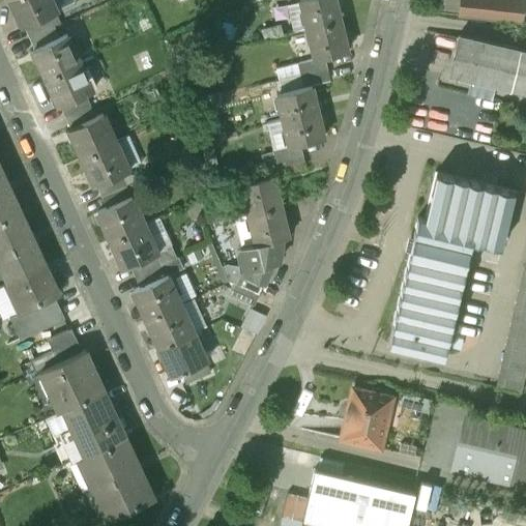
[(49,0),(19,0),(13,3),(26,31),(29,30),(51,20),(60,16),(55,2),(51,4),(49,0)]
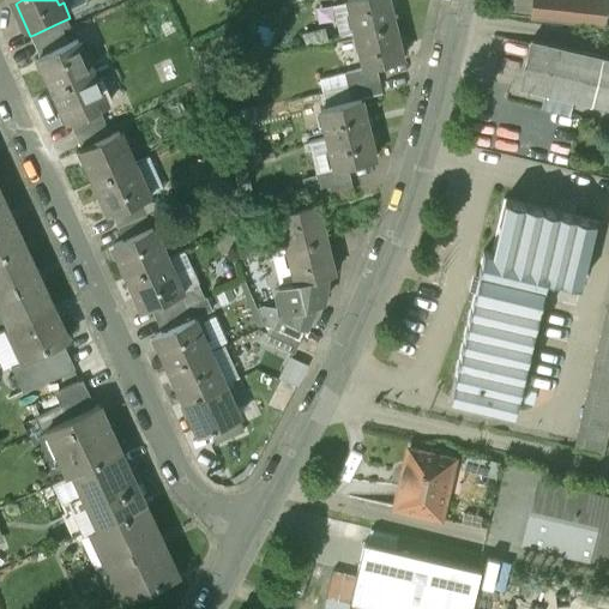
[(363,0),(355,2),(363,37),(401,28),(393,0),(363,0)]
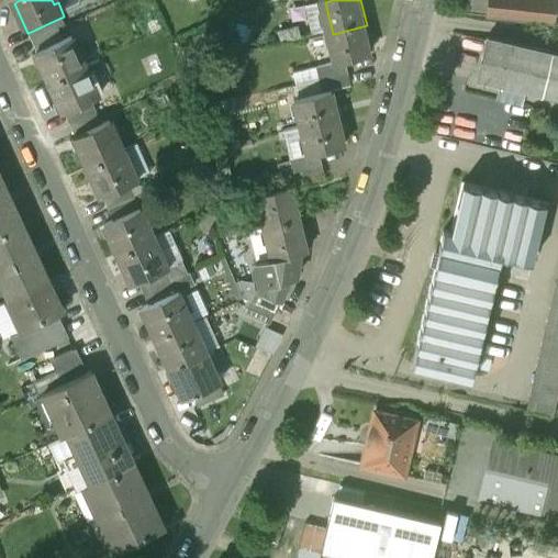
[(557,0),(555,0),(492,0),(491,22),(554,29),(557,0)]
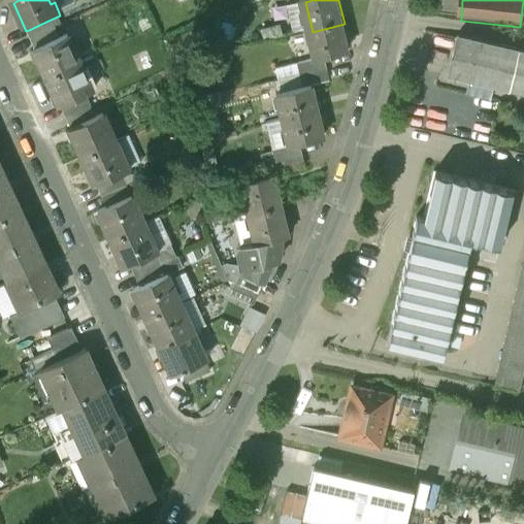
[(51,20),(29,30),(34,41),(56,31),(51,20)]
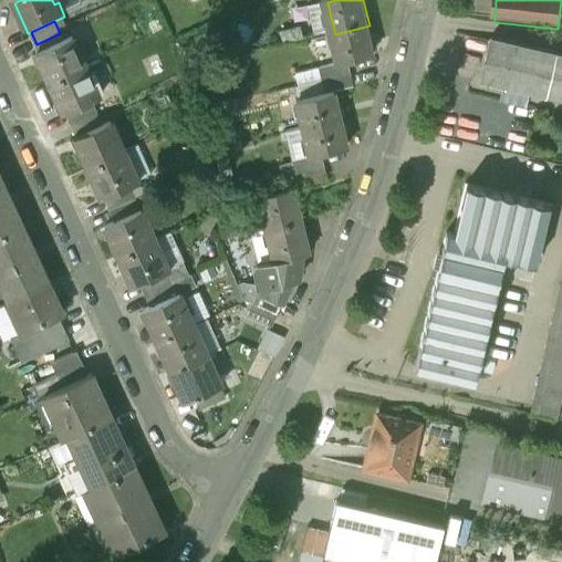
[(370,25),(335,34),(343,66),(350,64),(377,58),(370,25)]
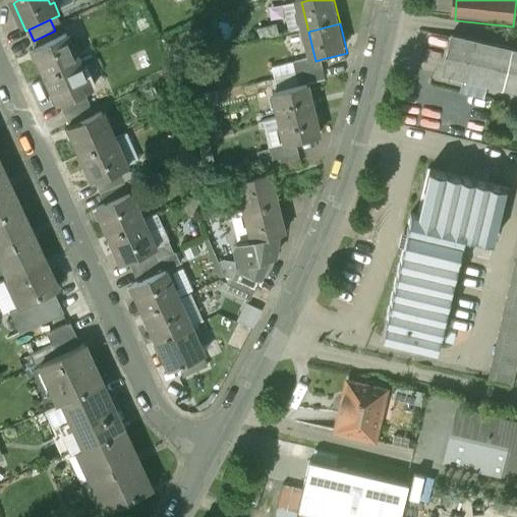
[(55,31),(34,41),(39,52),(60,42),(55,31)]
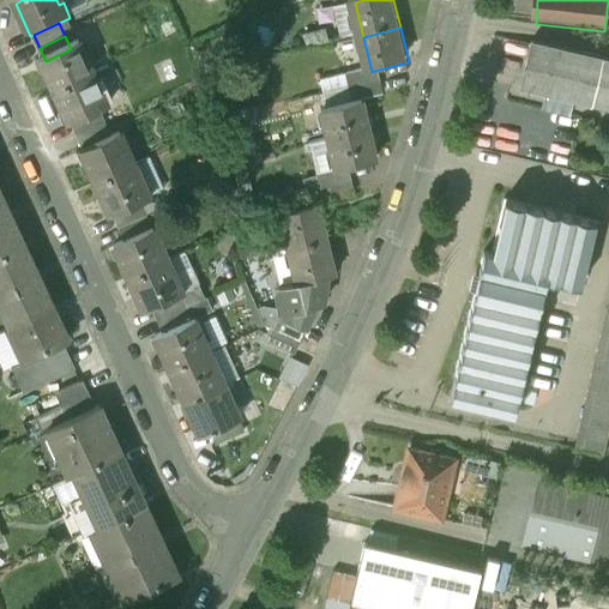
[(46,61),(42,62),(56,95),(92,79),(85,61),(89,59),(83,44),(71,49),(46,61)]
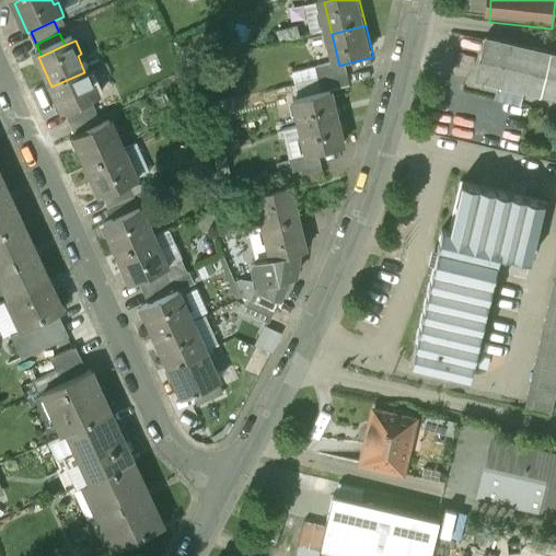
[(555,57),(489,42),(478,85),(555,103),(555,57)]
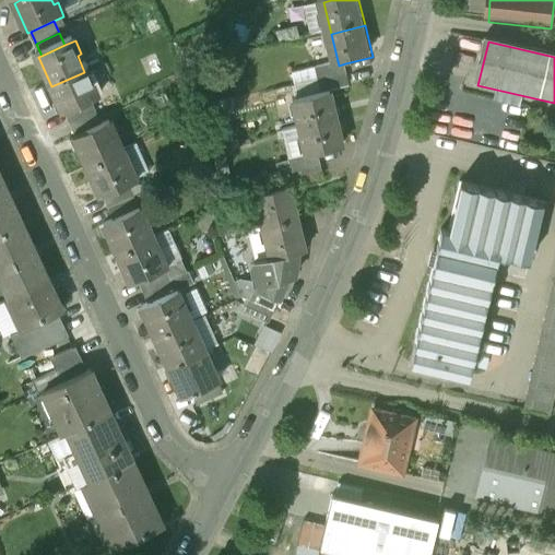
[(339,66),(319,70),(322,83),(349,77),(345,63),(339,66)]
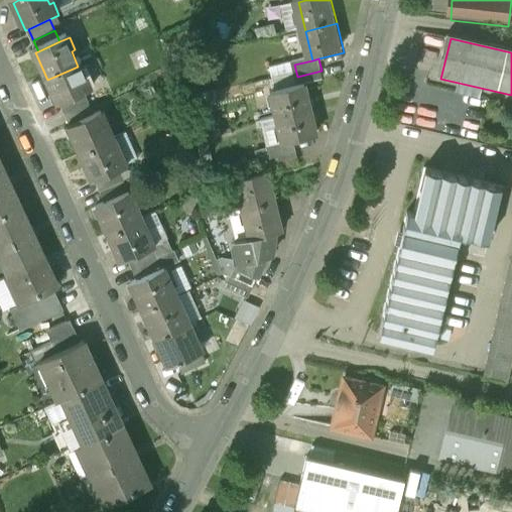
[(78,67),(47,80),(60,107),(64,106),(85,96),(94,92),(88,80),(85,81),(78,67)]
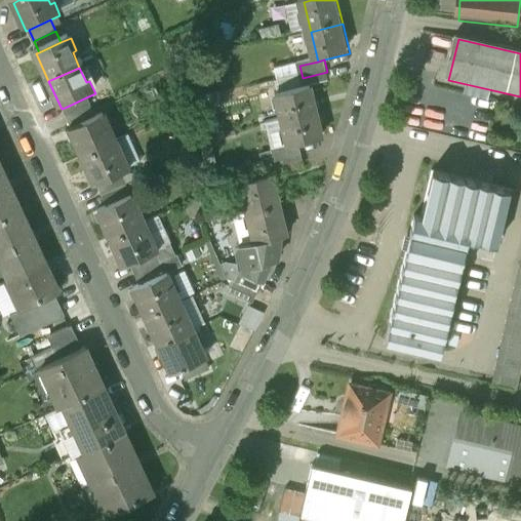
[(327,72),(303,78),(306,90),(314,88),(330,84),(327,72)]
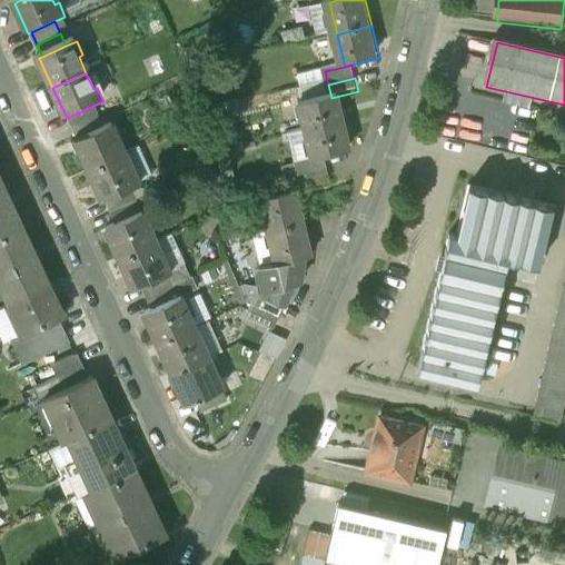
[(331,98),(304,105),(310,132),(347,124),(340,96),(331,98)]
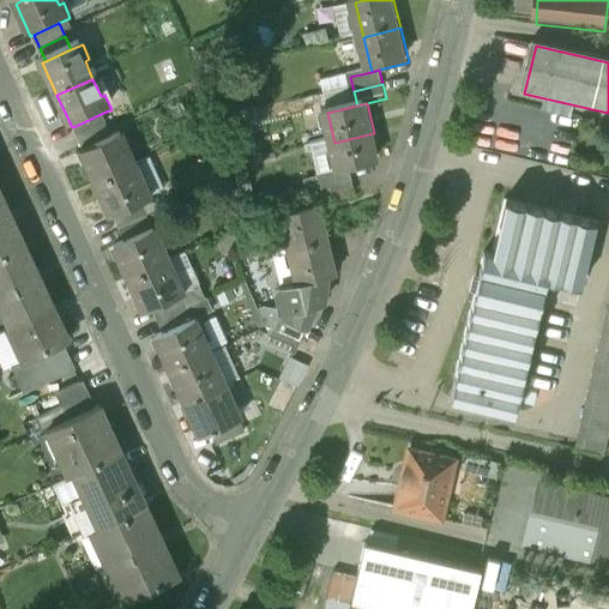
[(101,114),(76,126),(82,139),(107,127),(101,114)]
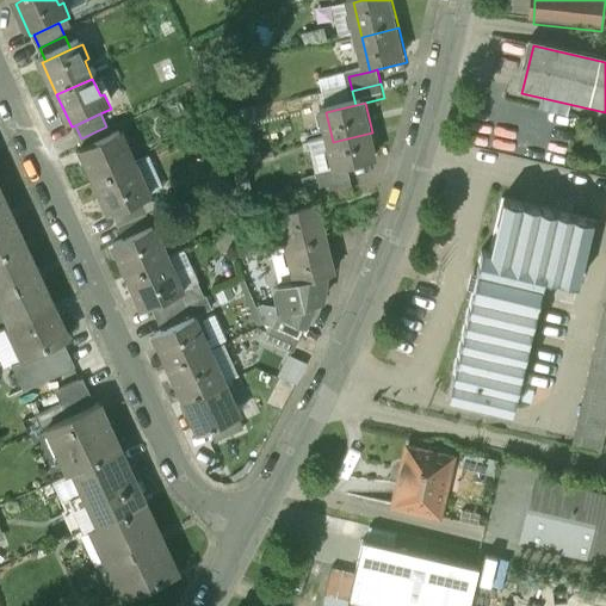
[(106,127),(81,138),(87,152),(112,140),(106,127)]
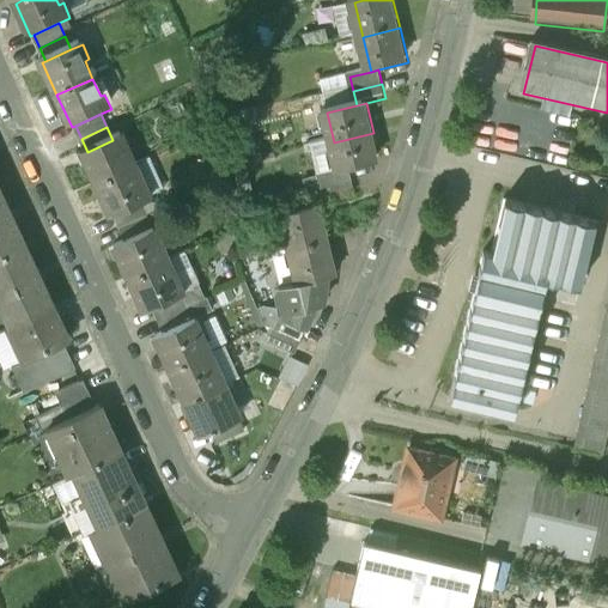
[(374,133),(334,143),(341,172),(352,170),(381,163),(374,133)]
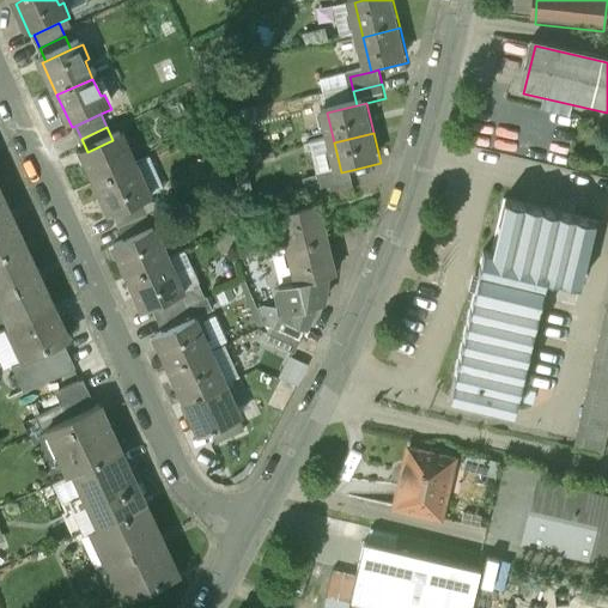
[(87,152),(84,153),(98,186),(134,170),(126,152),(131,151),(123,135),(113,140),(87,152)]
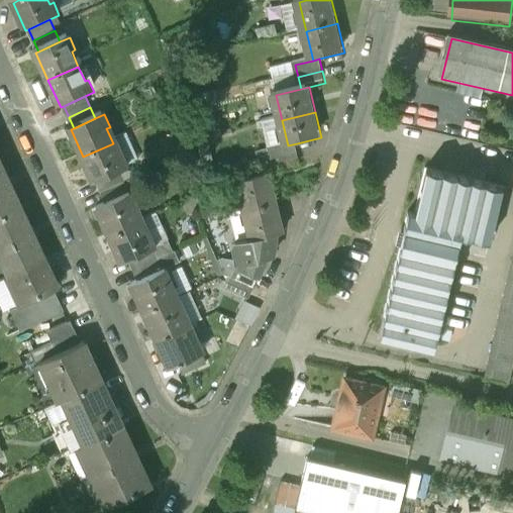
[(113,143),(83,157),(96,185),(98,184),(119,174),(125,171),(113,143)]
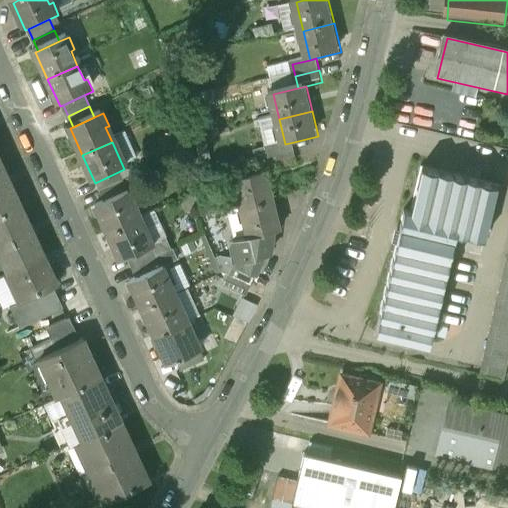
[(285,144),(272,147),(274,159),(297,153),(294,142),(285,144)]
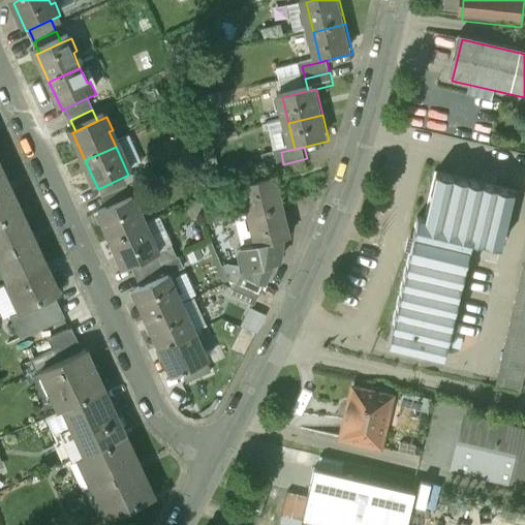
[(307,158),(283,164),(286,177),(310,171),(307,158)]
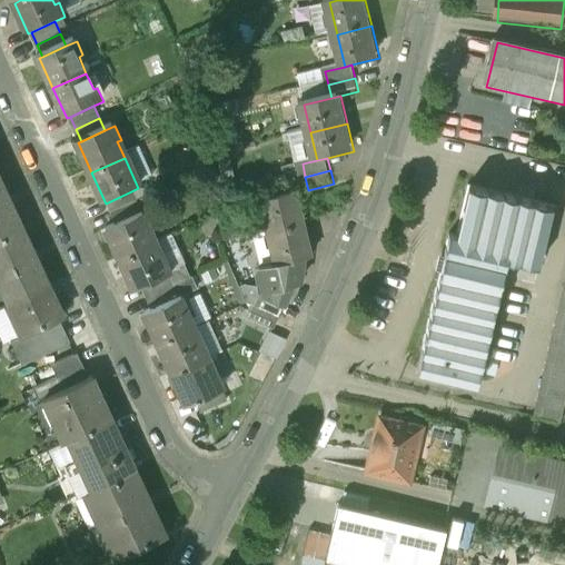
[(0,246),(27,234),(1,179),(0,179),(0,246)]
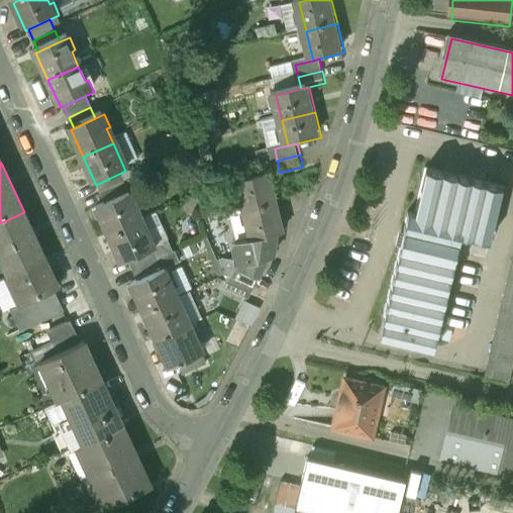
[(416,218),(410,216),(402,248),(401,248),(384,321),(385,322),(381,340),(435,353),(462,239),(491,246),(505,189),(427,171),(416,218)]
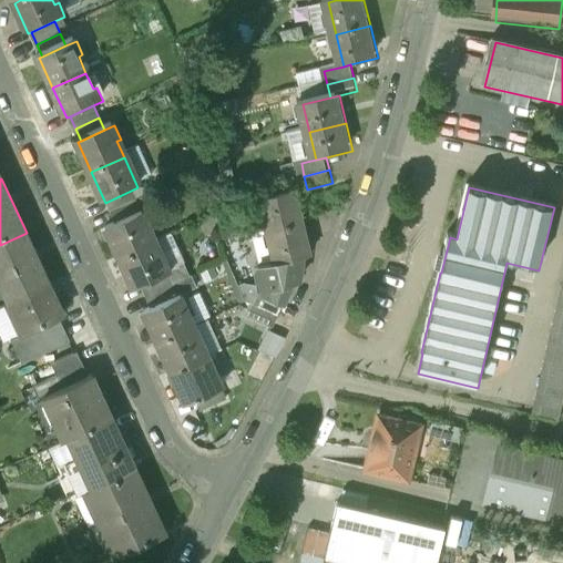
[(131,191),(108,202),(113,213),(135,203),(131,191)]
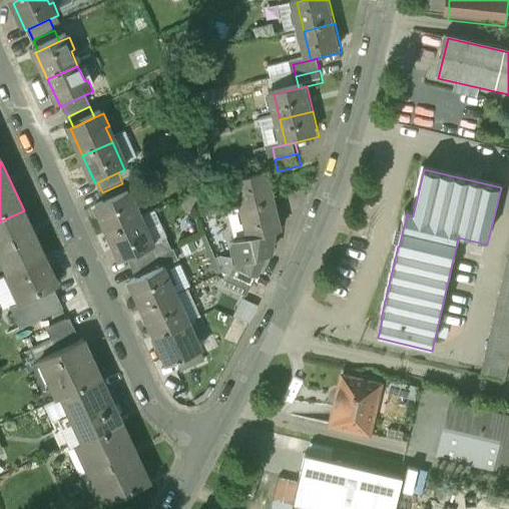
[(269,173),(237,180),(244,209),(276,202),(269,173)]
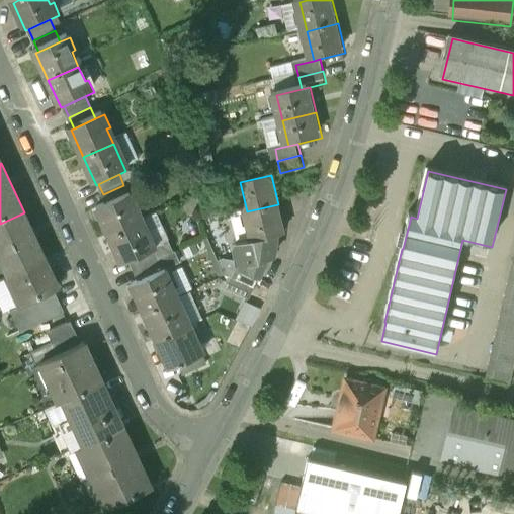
[(123,185),(103,194),(108,205),(129,196),(123,185)]
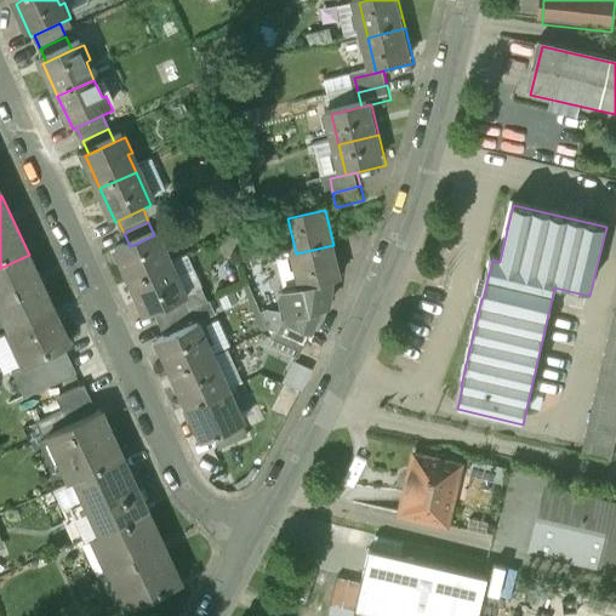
[(130,246),(119,252),(133,285),(174,267),(159,234),(130,246)]
